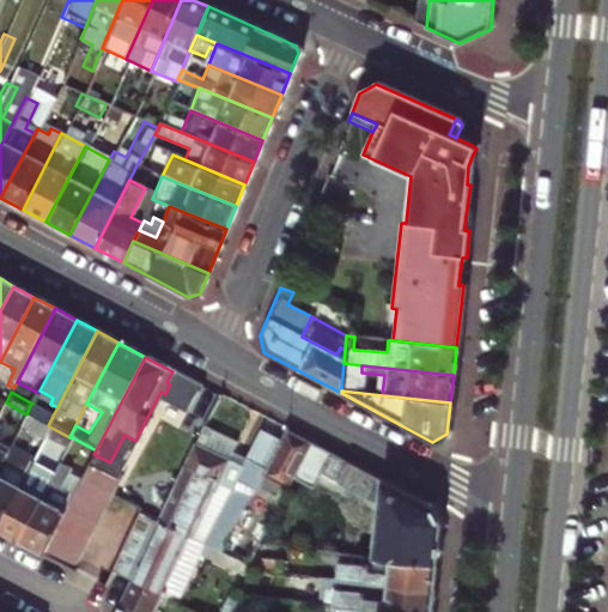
[(31,404),(26,414),(48,425),(53,416),(31,404)]
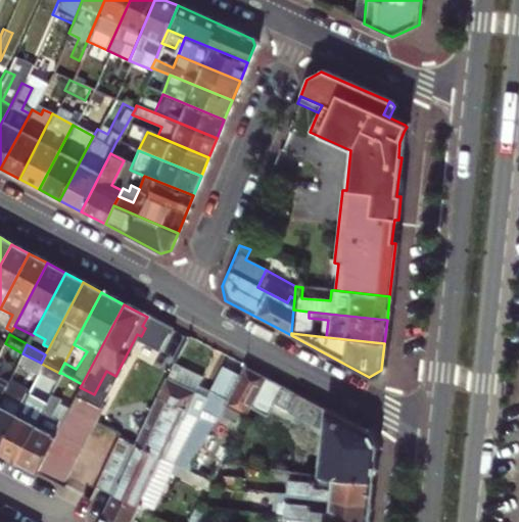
[(187,473),(213,423),(197,416),(207,394),(195,388),(199,380),(173,368),(134,447),(159,459),(172,465),(179,469),(187,473)]
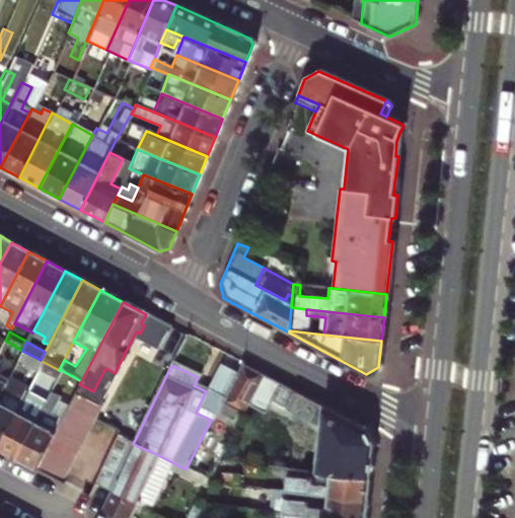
[(245,405),(261,375),(240,365),(235,375),(211,420),(232,431),(245,405)]
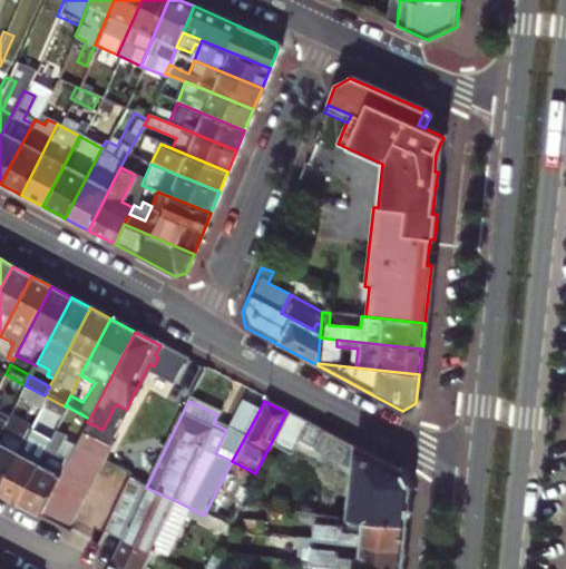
[(215,453),(232,461),(259,412),(241,403),(226,430),(215,453)]
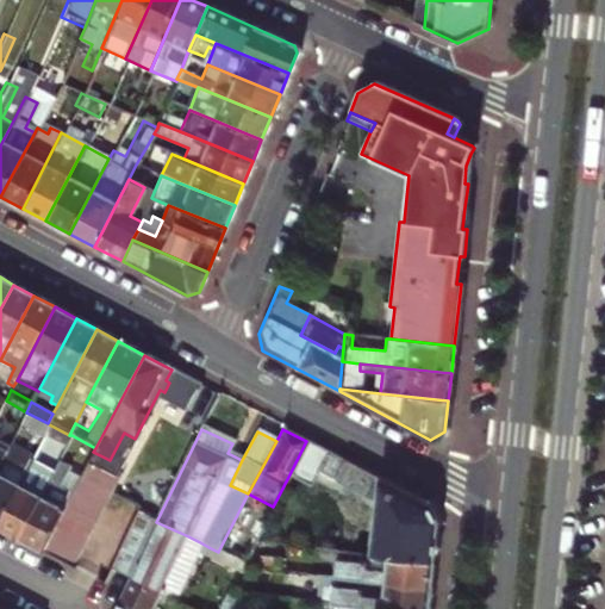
[(328,453),(306,441),(288,477),(306,488),(311,485),(318,472),(328,453)]
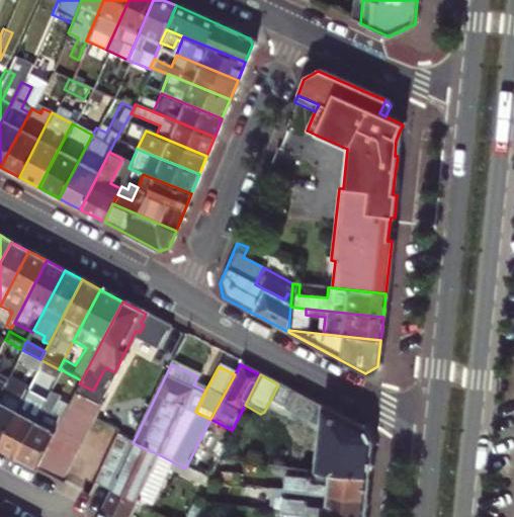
[(0,438),(23,395),(4,384),(0,392),(0,438)]
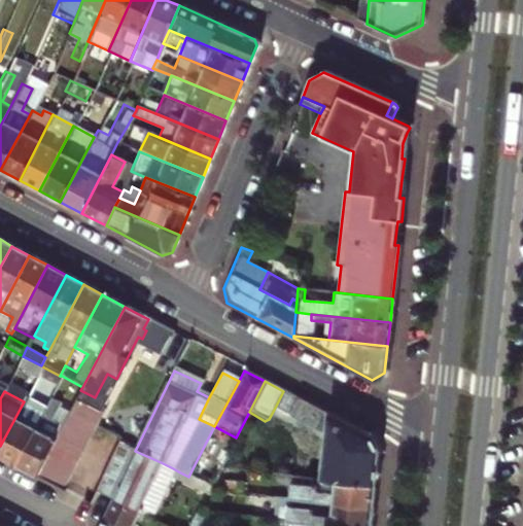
[(275,408),(287,415),(297,397),(283,391),(275,408)]
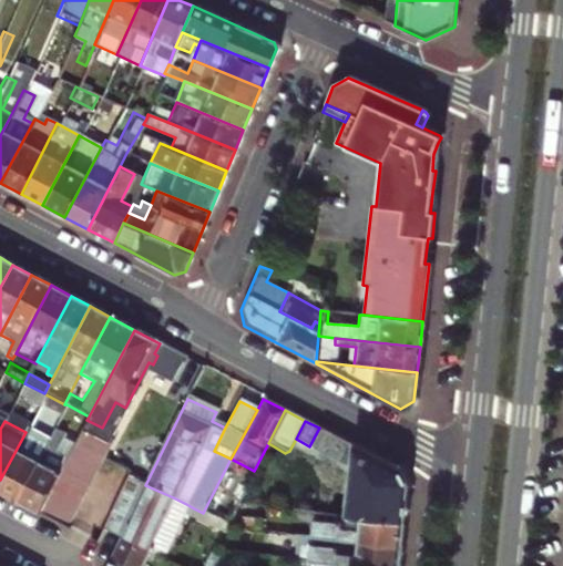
[(26,432),(0,480),(0,494),(14,503),(43,449),(49,439),(28,428),(26,432)]
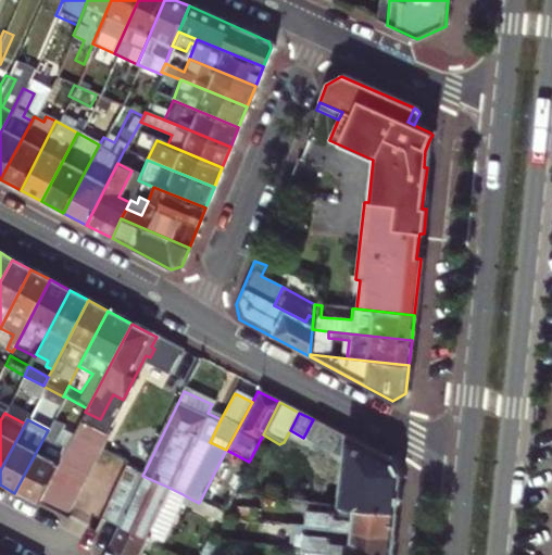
[(313,419),(303,438),(339,456),(341,457),(339,486),(335,488),(334,497),(337,501),(336,505),(394,512),(398,476),(390,461),(313,419)]
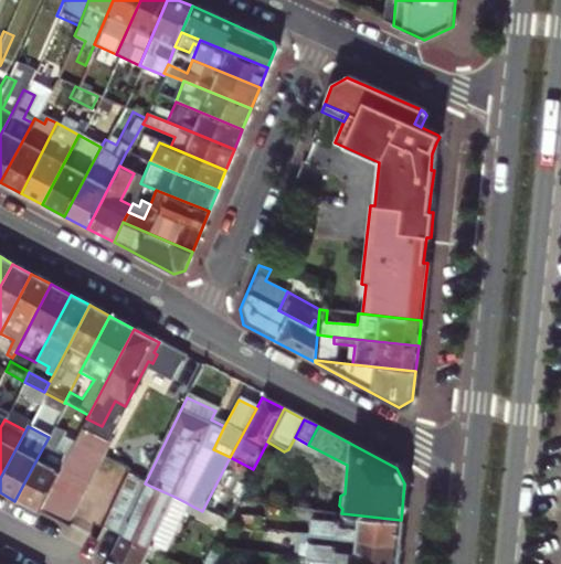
[(107,445),(80,431),(72,444),(99,459),(107,445)]
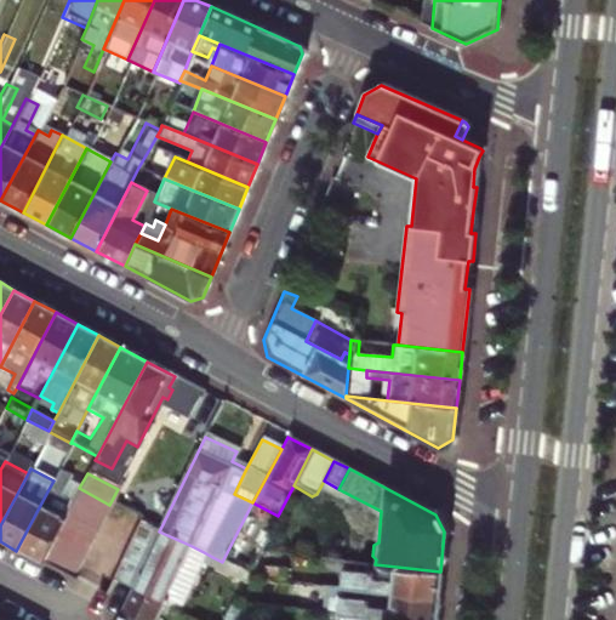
[(53,481),(47,491),(70,505),(72,502),(78,491),(53,478),(53,481)]
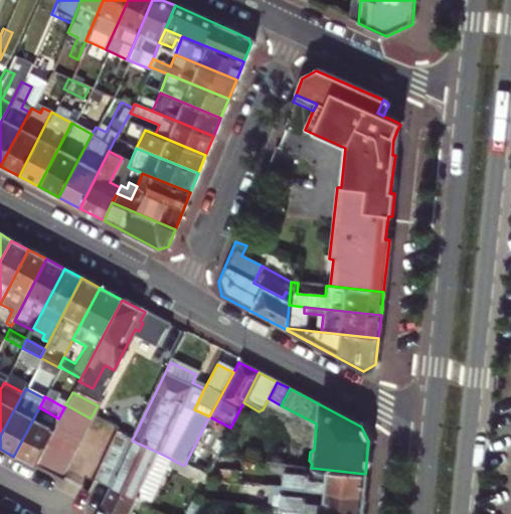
[(64,407),(59,416),(84,431),(91,418),(65,404),(64,407)]
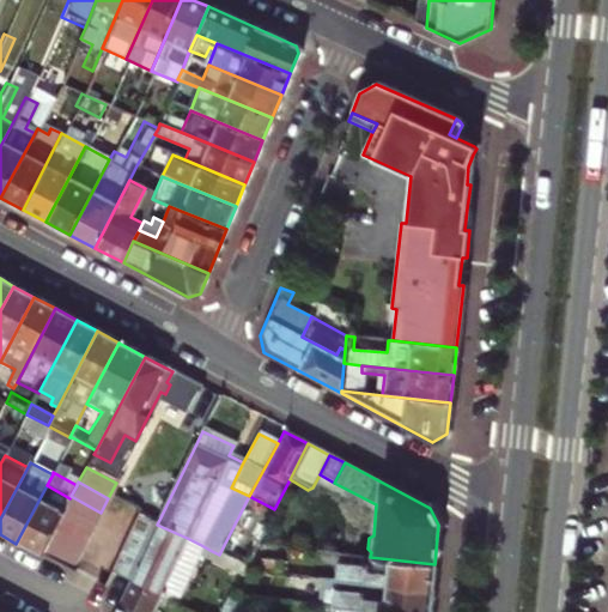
[(70,498),(47,485),(16,544),(38,556),(48,540),(55,526),(62,511),(70,498)]
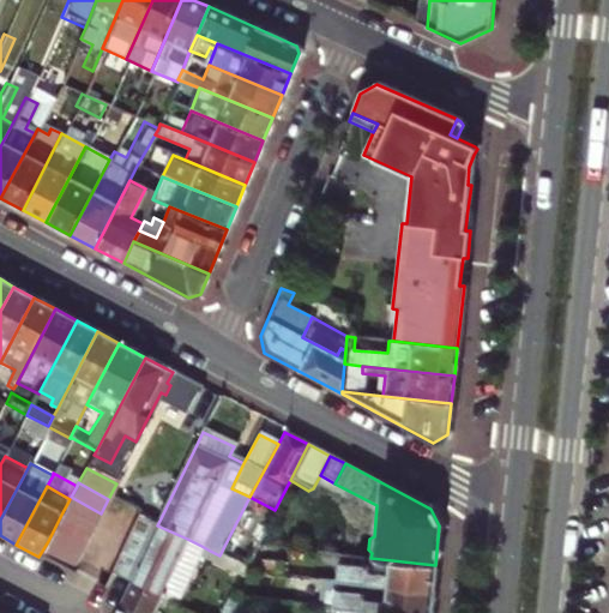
[(70,499),(62,512),(92,528),(101,514),(71,497),(70,499)]
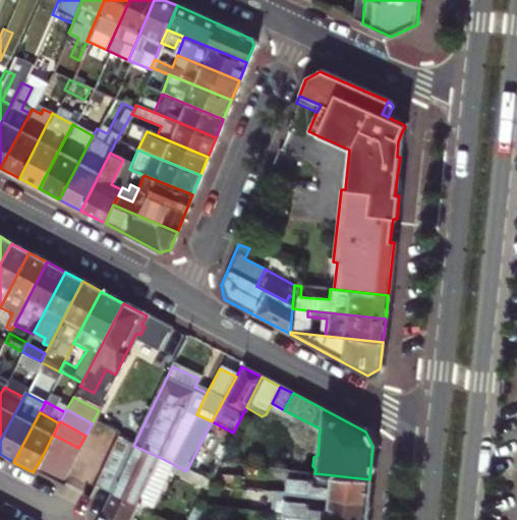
[(53,435),(47,447),(72,461),(78,448),(53,435)]
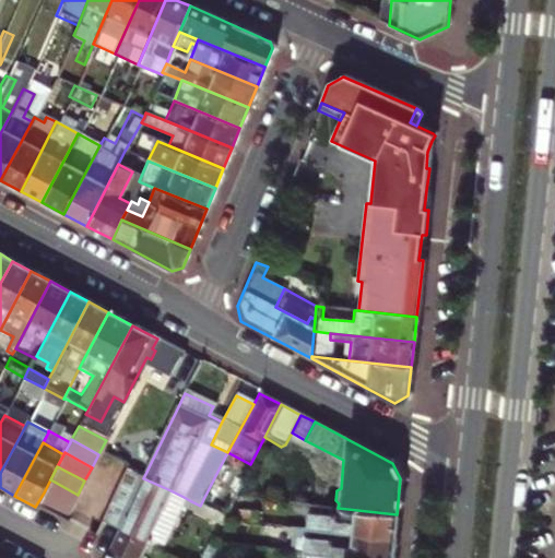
[(117,533),(143,546),(170,490),(143,478),(126,471),(99,524),(117,533)]
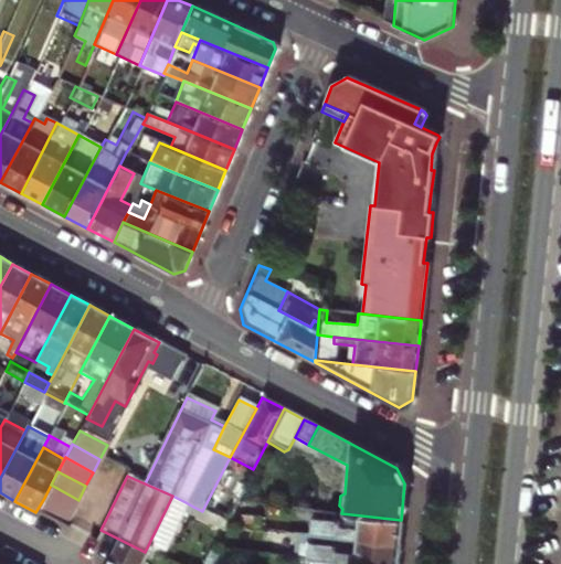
[(78,500),(51,485),(44,498),(72,512),(78,500)]
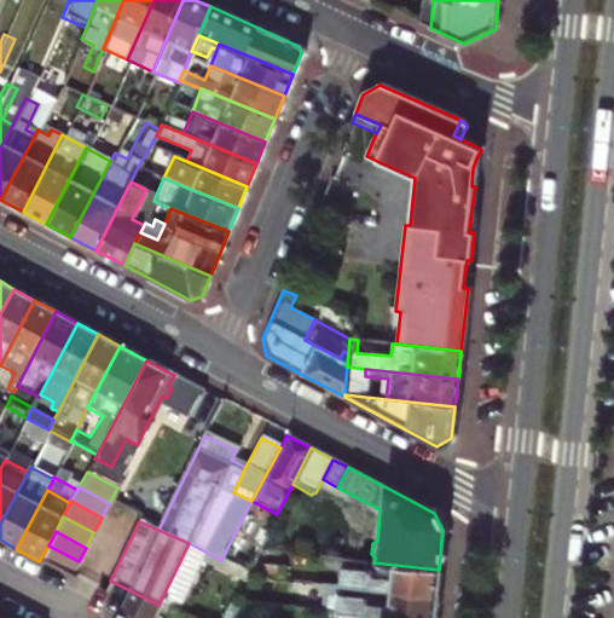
[(79,561),(48,546),(39,561),(70,578),(79,561)]
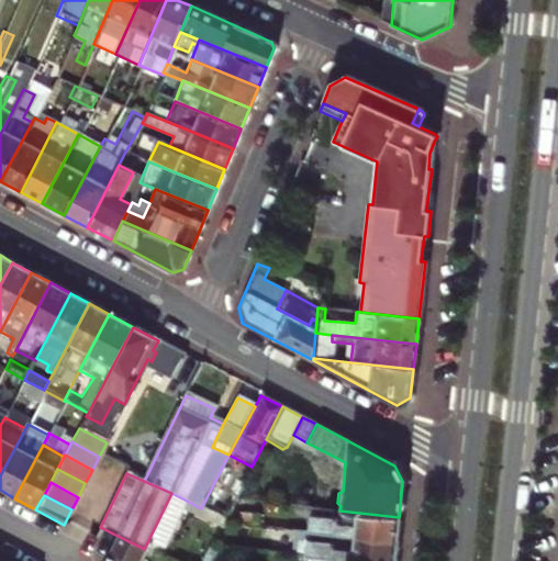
[(192,504),(185,500),(180,507),(188,512),(192,504)]
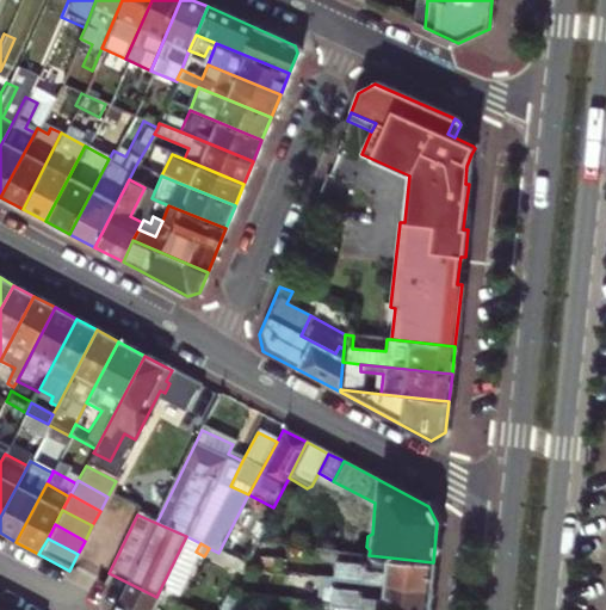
[(433,562),(369,555),(334,552),(333,559),(311,558),(311,567),(305,566),(304,575),(317,578),(430,589),(433,562)]
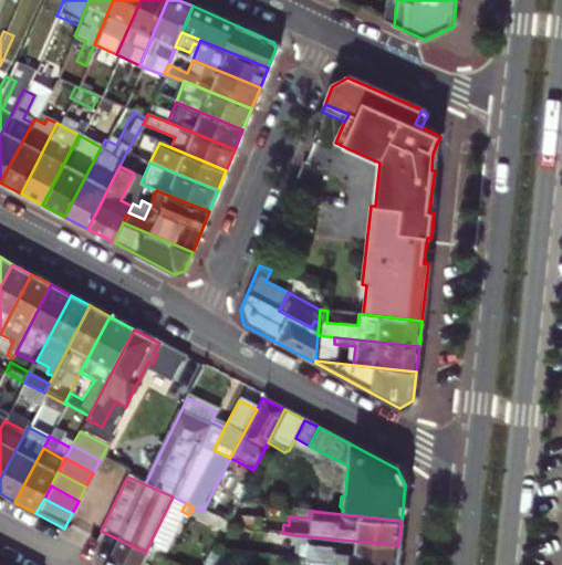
[(259,557),(309,562),(336,564),(396,564),(398,545),(294,535),(293,550),(260,546),(259,557)]
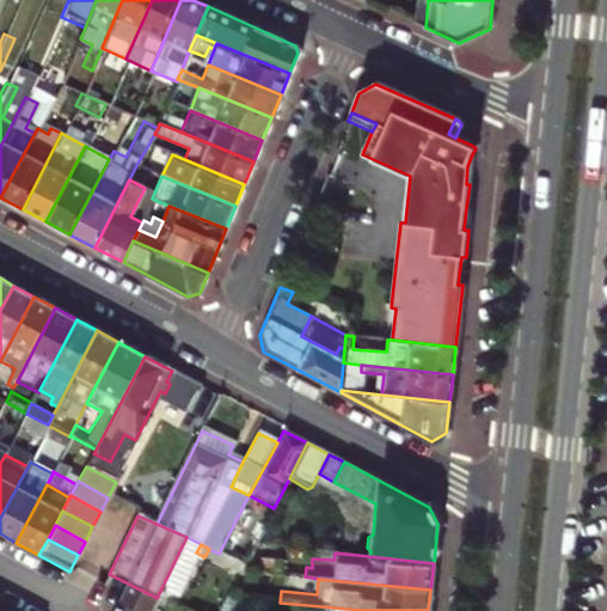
[(151,610),(157,598),(128,584),(114,610),(151,610)]
